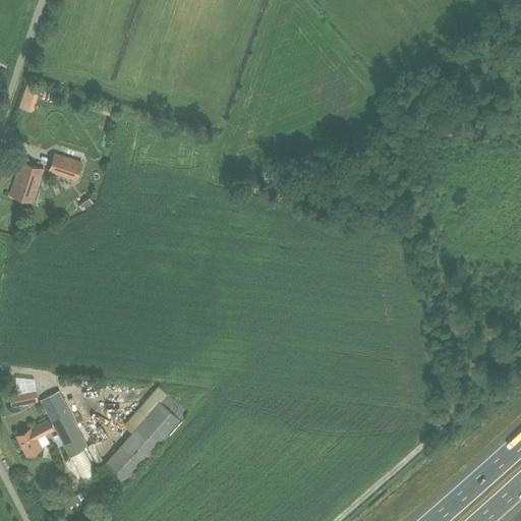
[(75,180),(81,162),(54,153),(48,171),(75,180)]
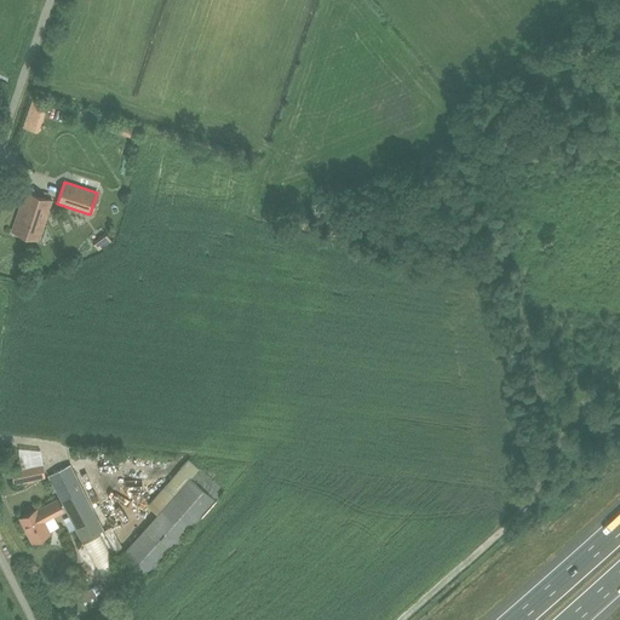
[(52,201),(35,195),(24,191),(11,231),(39,240),(52,201)]
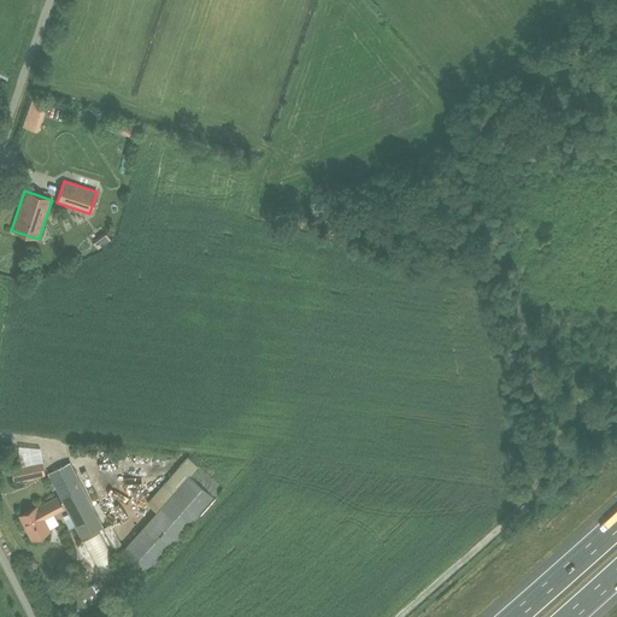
[(103,250),(116,241),(111,231),(97,241),(103,250)]
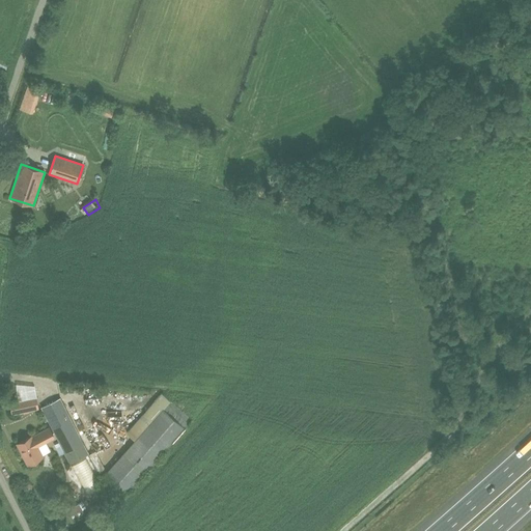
[(37,394),(38,385),(27,385),(27,394),(37,394)]
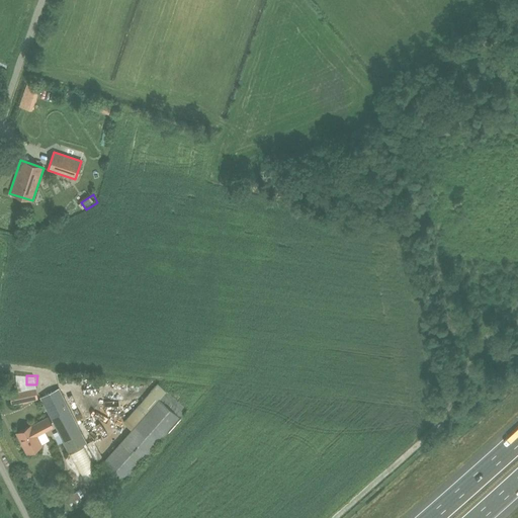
[(99,467),(119,485),(187,409),(175,398),(178,395),(175,392),(172,396),(158,382),(123,422),(132,429),(99,467)]
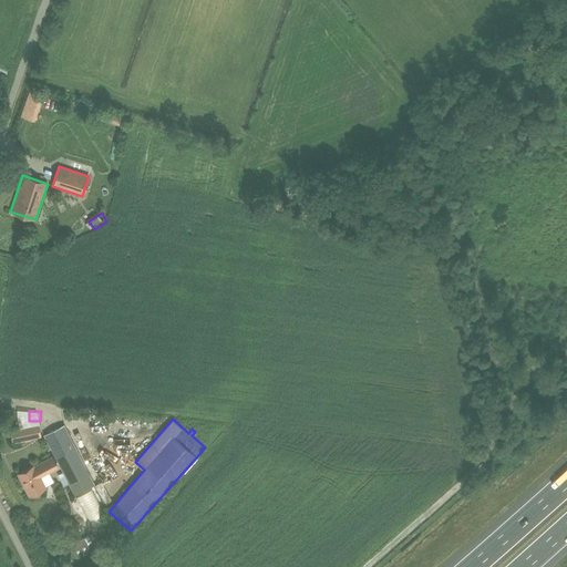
[(11,430),(13,442),(40,436),(38,424),(11,430)]
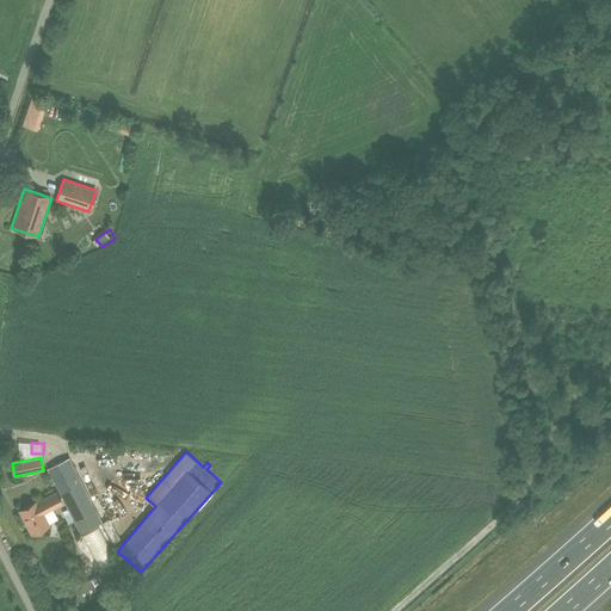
[(69,458),(48,469),(80,534),(102,523),(69,458)]
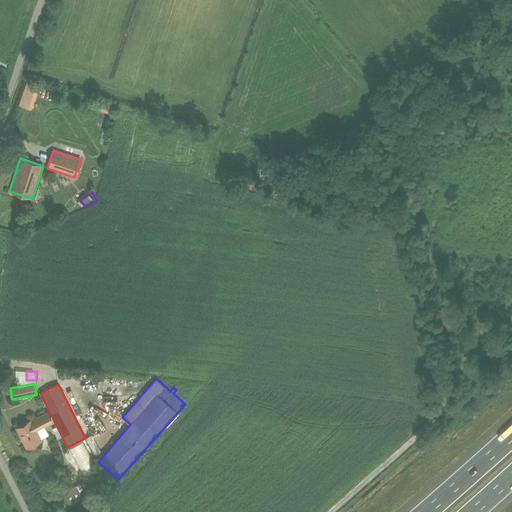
[(30,420),(16,428),(27,447),(41,440),(36,430),(52,422),(47,413),(31,421),(30,420)]
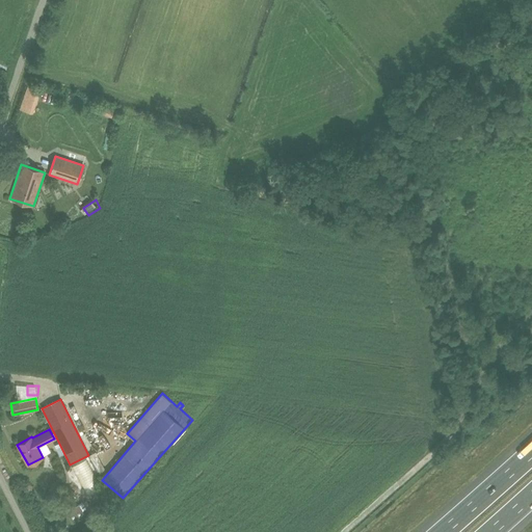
[(108,458),(104,451),(95,456),(98,463),(108,458)]
